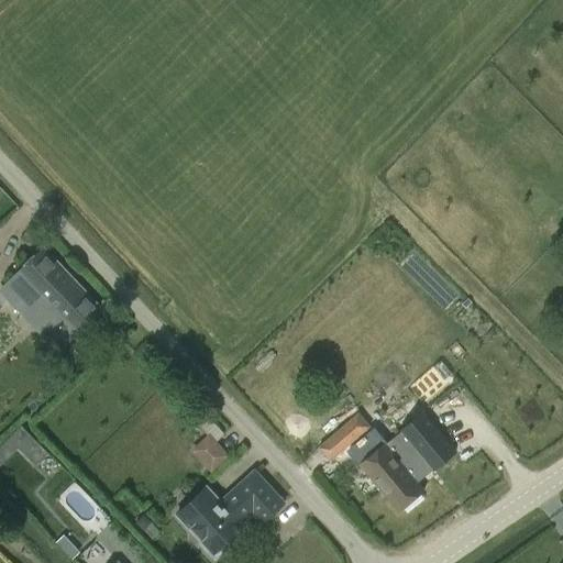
[(102,312),(105,310),(44,246),(0,289),(0,293),(59,354),(72,342),(102,312)]
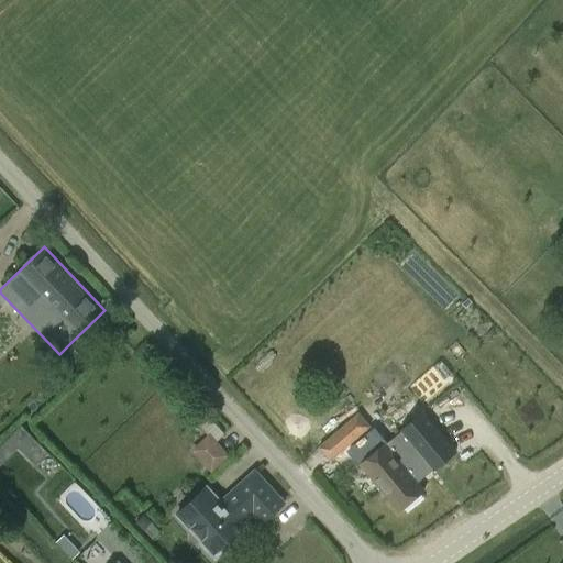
[(352,384),(304,429),(318,445),(361,407),(354,400),(361,394),(352,384)]
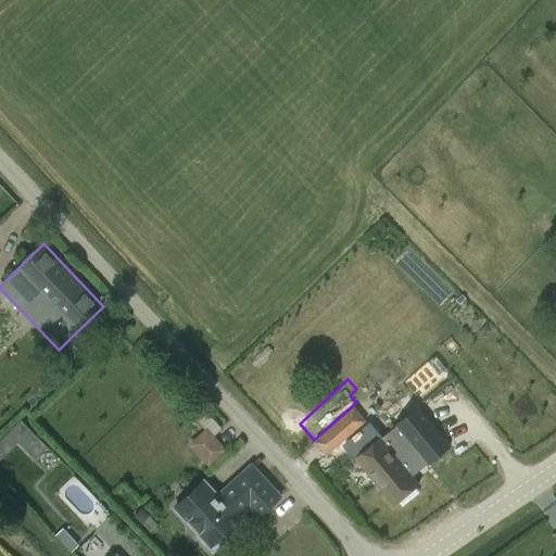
[(366,422),(354,408),(313,443),(326,457),(366,422)]
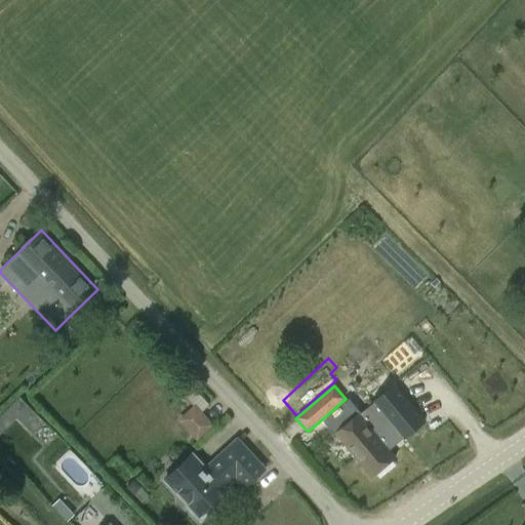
[(185,398),(195,408),(196,407),(202,413),(210,407),(194,390),(185,398)]
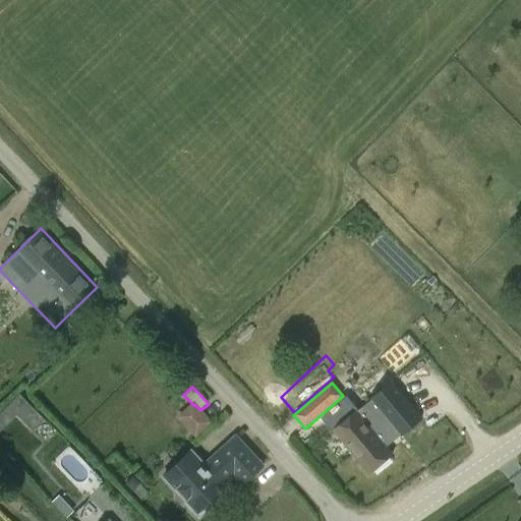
[(19,393),(0,412),(0,429),(16,413),(33,428),(45,416),(19,393)]
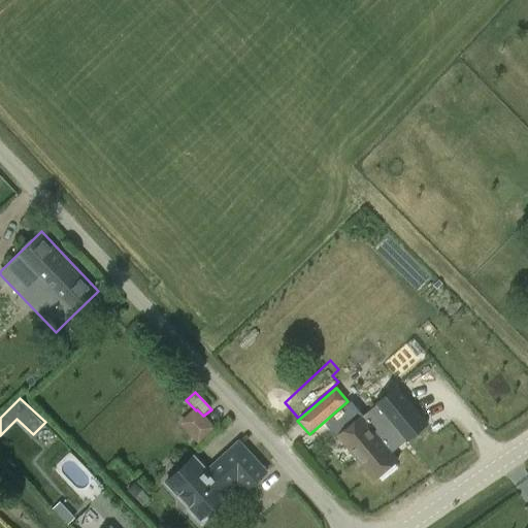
[(196,410),(190,416),(198,425),(205,418),(203,416),(197,409),(196,410)]
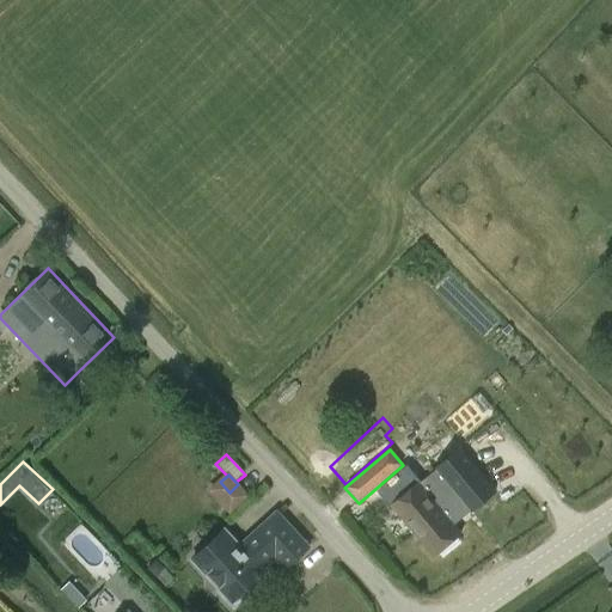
[(433,557),(461,532),(418,482),(390,507),(433,557)]
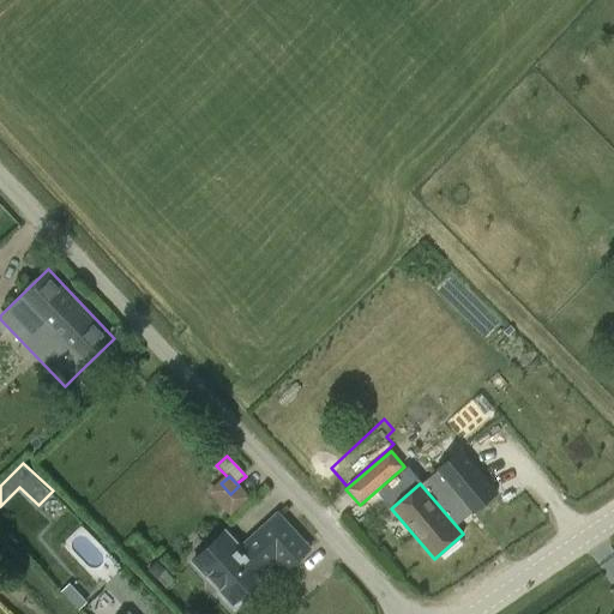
[(292,567),(309,551),(286,524),(277,515),(240,551),(224,534),(192,564),(209,582),(211,579),(222,591),(217,596),(234,613),(247,601),(242,596),(264,577),(257,569),(276,551),(292,567)]
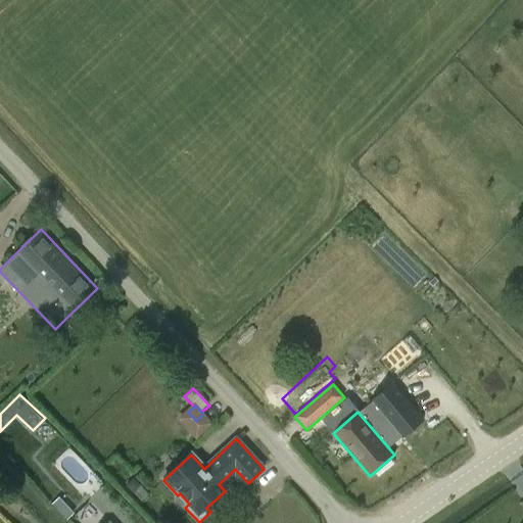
[(67,521),(73,516),(64,507),(58,512),(67,521)]
